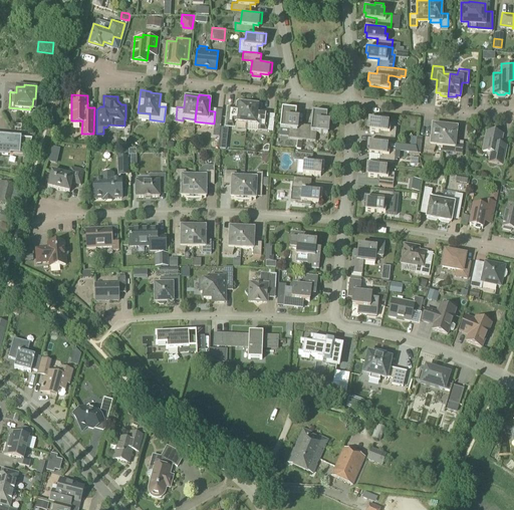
[(246,120),(249,99),(241,99),(241,101),(236,100),(236,105),(227,104),(225,123),(234,124),(235,119),(246,120)]
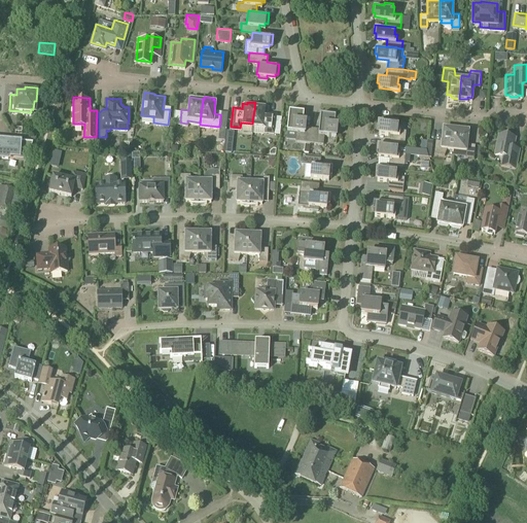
[(274,132),(276,112),(267,111),(268,106),(262,105),(262,103),(255,102),(252,124),(265,126),(265,131),(274,132)]
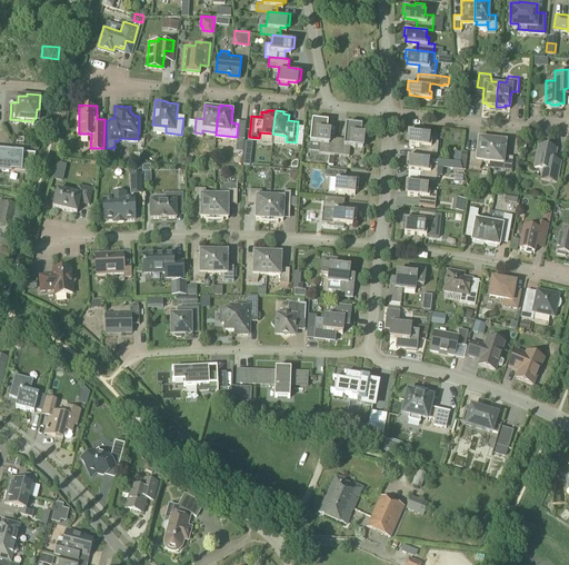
[(335,151),(337,136),(329,135),(329,132),(327,131),(328,119),(312,117),(309,139),(320,140),(319,150),(335,151)]
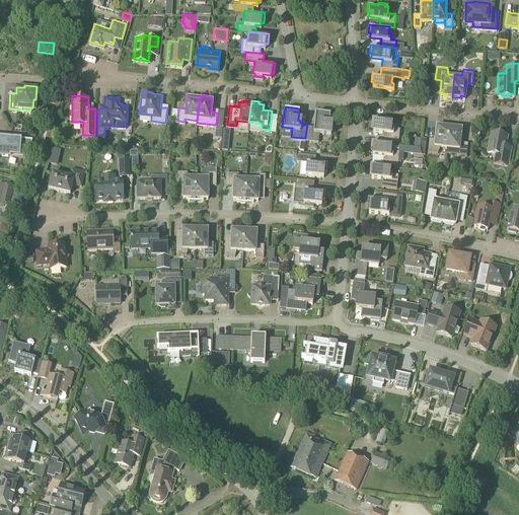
[(330,133),(331,124),(329,124),(330,112),(315,111),(314,125),(307,124),(305,138),(318,140),(319,131),(330,133)]
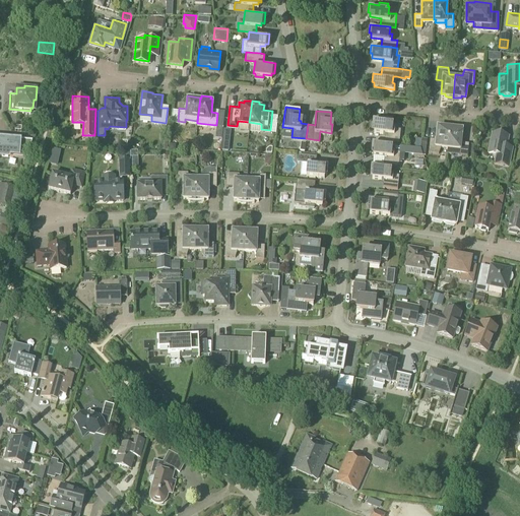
[(399,140),(400,127),(392,126),(393,119),(391,119),(392,116),(384,115),(383,118),(373,117),(372,125),(374,125),(374,130),(385,131),(384,139),(399,140)]
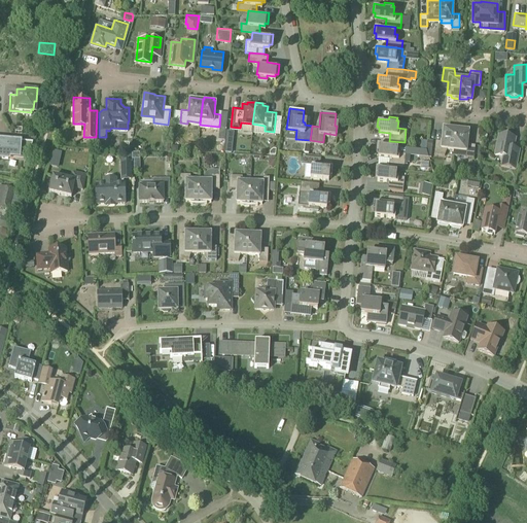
[(453,147),(456,125),(450,125),(448,125),(448,126),(443,126),(442,139),(435,138),(433,151),(445,152),(447,147),(453,147)]
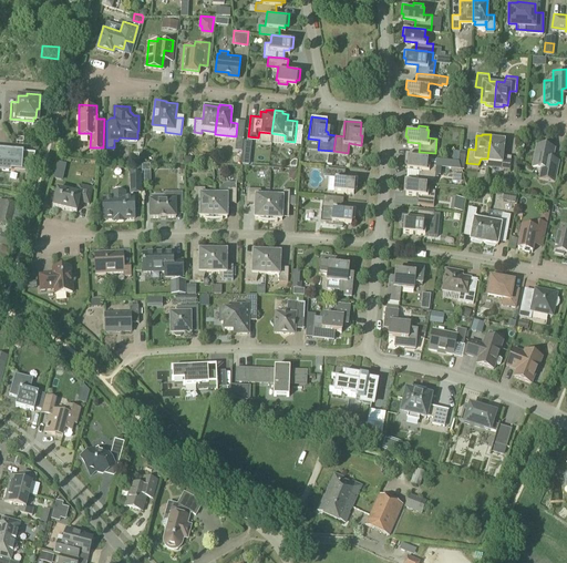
[(487,159),(487,164),(501,165),(501,167),(509,167),(511,154),(503,153),(504,139),(500,137),(500,135),(496,135),(491,134),(487,159)]
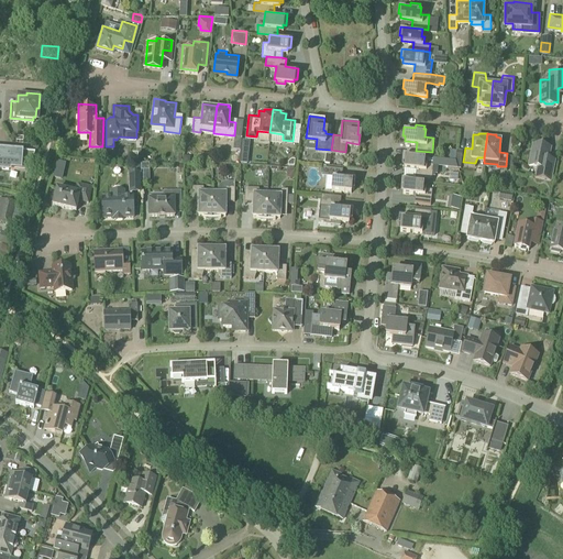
[(551,177),(554,160),(548,159),(550,144),(547,143),(545,141),(539,140),(537,141),(532,141),(528,163),(537,164),(534,175),(551,177)]
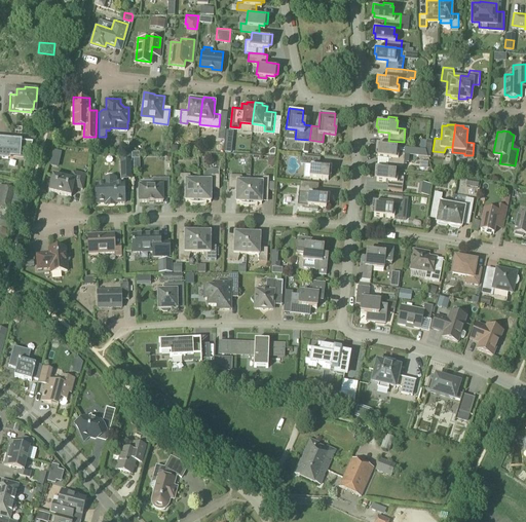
[(22,138),(0,136),(0,154),(8,155),(8,152),(29,154),(33,139),(22,138)]
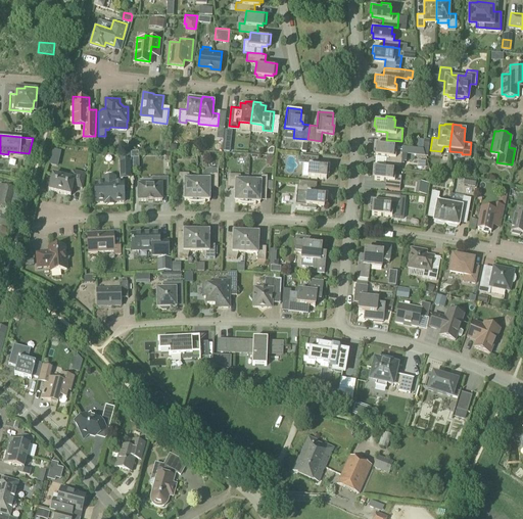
[(374,140),(373,148),(376,149),(375,153),(376,153),(386,155),(385,162),(400,164),(400,163),(401,158),(405,158),(406,158),(407,151),(402,150),(393,149),(394,143),(374,140)]
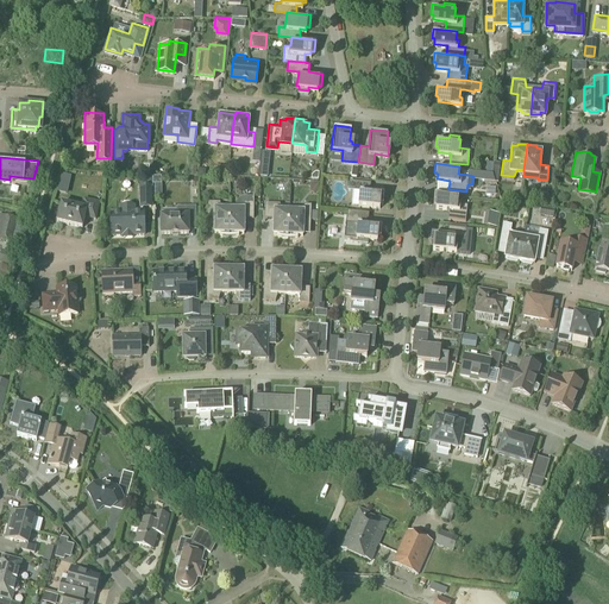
[(383,202),(384,190),(370,188),(371,180),(349,177),(349,187),(360,188),(358,202),(380,205),(380,201),(383,202)]
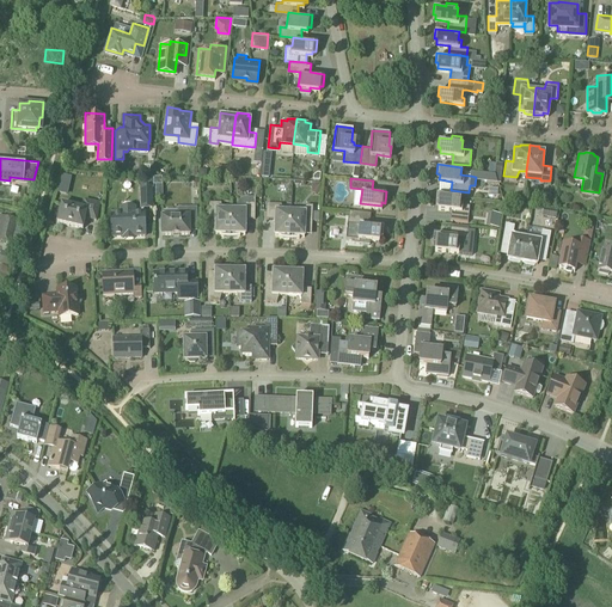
[(140,206),(153,204),(153,183),(139,183),(140,206)]
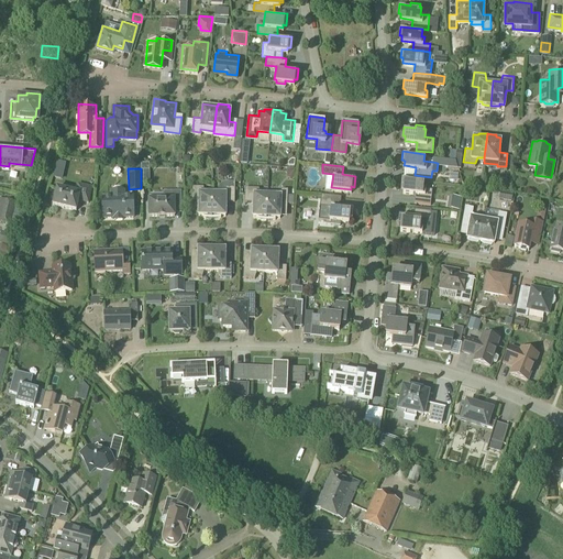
[(422,186),(423,178),(401,176),(400,185),(404,185),(403,190),(415,192),(414,200),(430,201),(432,187),(422,186)]
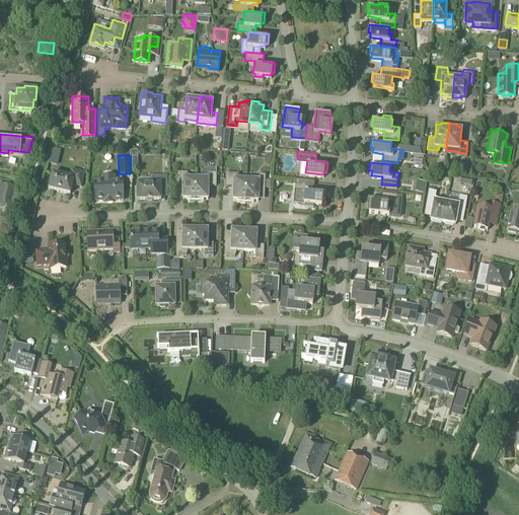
[(196,175),(195,199),(201,198),(204,198),(203,196),(208,196),(208,182),(216,182),(216,165),(216,164),(207,164),(206,165),(203,167),(202,168),(202,175),(196,175)]
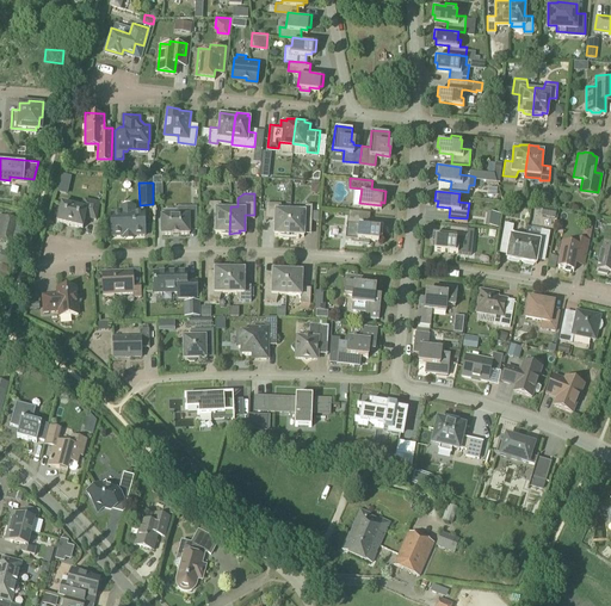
[(96,216),(99,199),(85,196),(82,205),(61,201),(57,218),(82,224),(85,214),(96,216)]
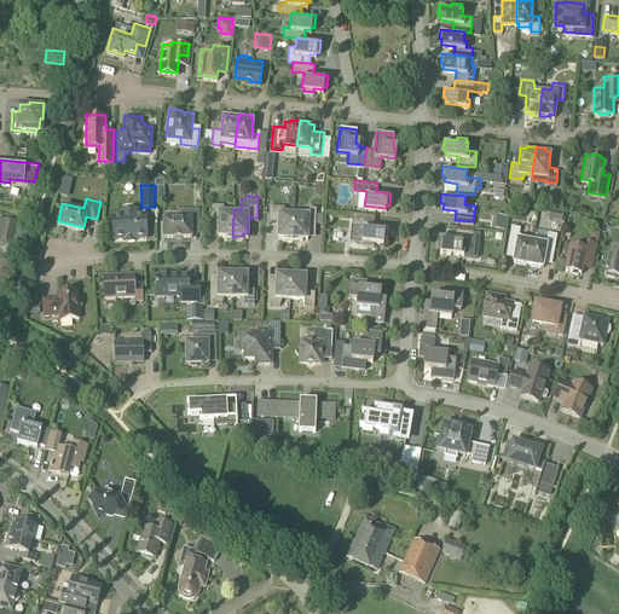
[(232,237),(233,209),(225,209),(224,202),(210,202),(210,218),(218,218),(218,233),(223,233),(223,236),(226,236),(232,237)]
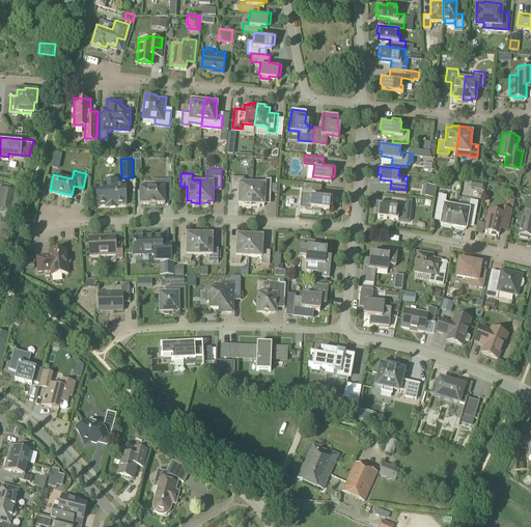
[(251,204),(252,182),(245,181),(244,174),(231,174),(230,188),(239,188),(239,201),(243,201),(243,203),(245,203),(251,204)]
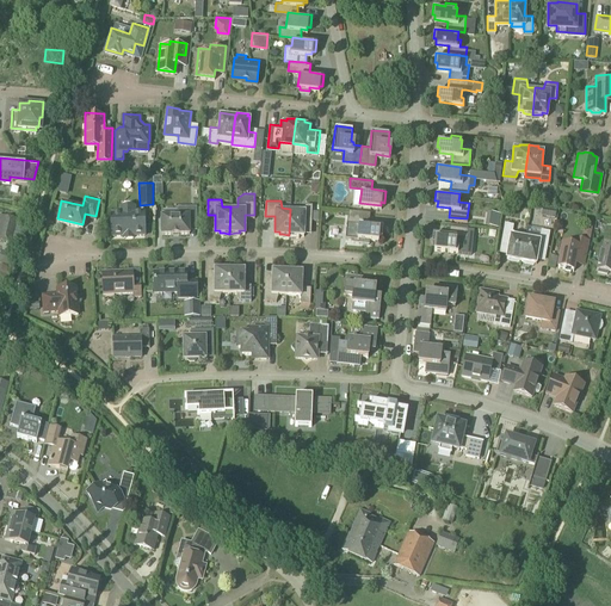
[(312,217),(313,202),(304,202),(304,209),(290,209),(289,235),(295,235),(298,235),(298,233),(303,233),(304,217),(312,217)]
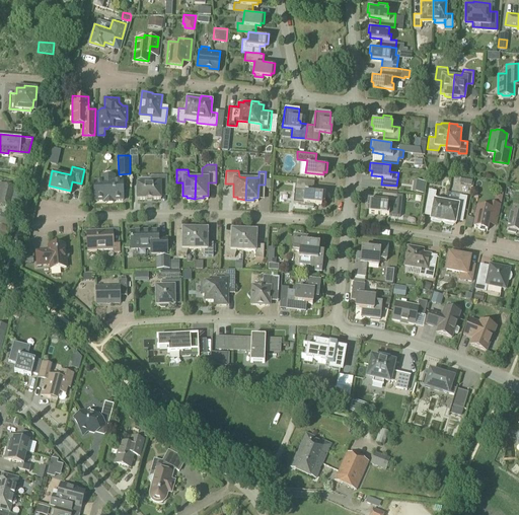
[(150,181),(137,181),(137,197),(160,196),(160,194),(160,186),(166,186),(166,173),(154,173),(150,173),(150,181)]
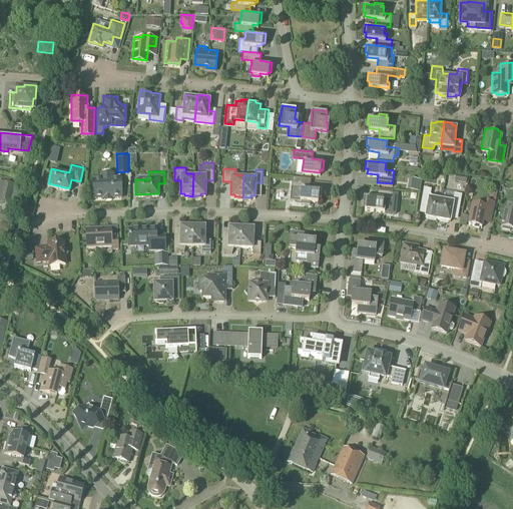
[(466,180),(468,173),(456,171),(454,178),(466,180)]
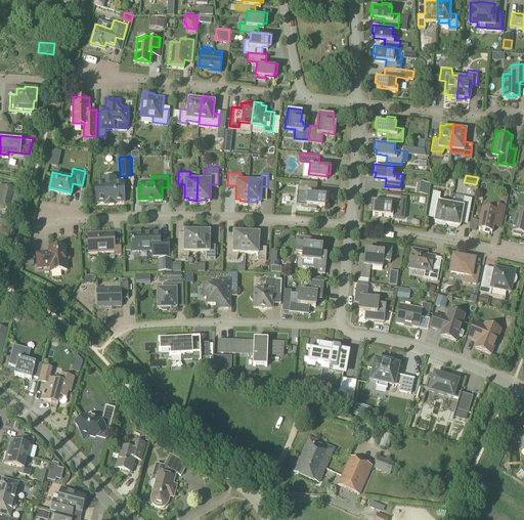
[(95,200),(124,199),(124,179),(115,179),(115,177),(103,177),(103,180),(95,180),(95,200)]
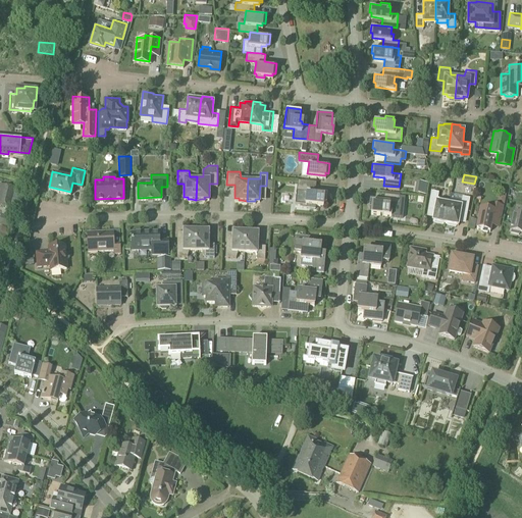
[(326,201),(327,191),(315,190),(316,179),(298,177),(297,188),(307,189),(305,202),(307,202),(306,205),(315,206),(315,203),(323,204),(323,201),(326,201)]
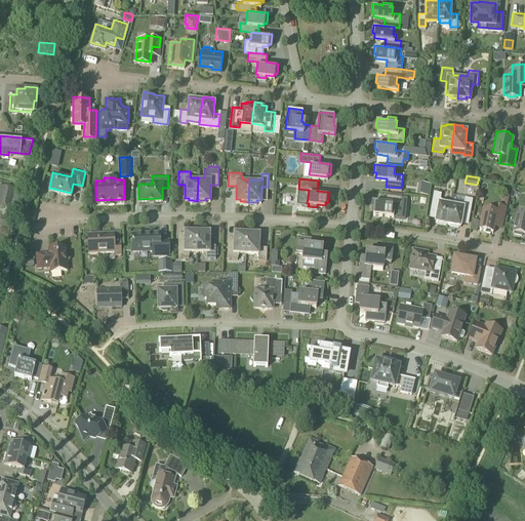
[(418,191),(428,192),(430,181),(420,179),(418,191)]
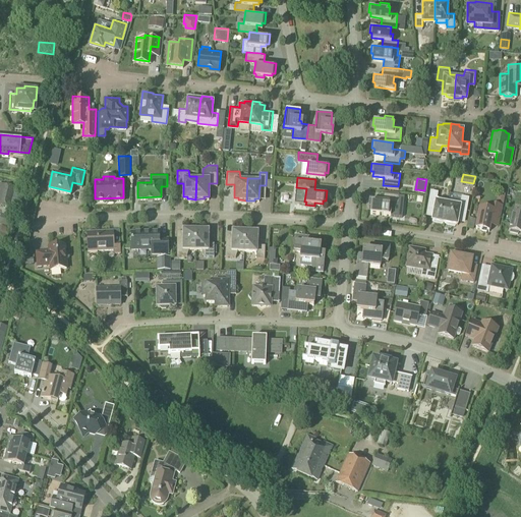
[(0,191),(1,191),(11,194),(13,184),(4,182),(0,180),(0,191)]
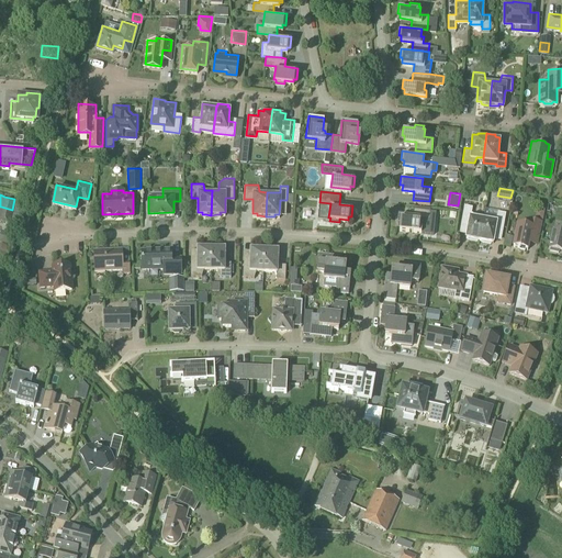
[(480,237),(484,213),(471,210),(472,204),(464,202),(461,220),(469,221),(465,235),(468,235),(468,237),(476,238),(478,237),(480,237)]
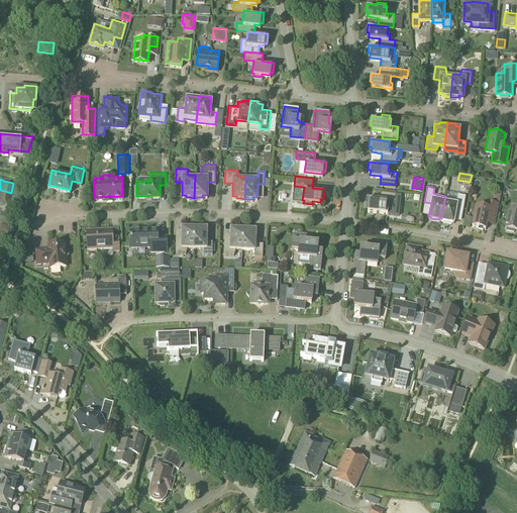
[(499,200),(502,187),(495,186),(492,198),(499,200)]
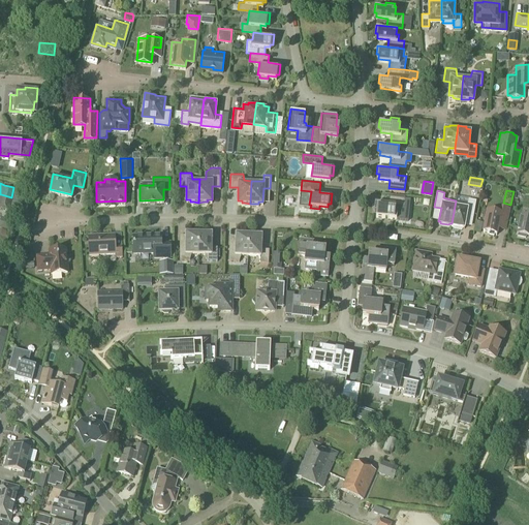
[(11,197),(1,194),(0,194),(0,205),(9,208),(11,197)]
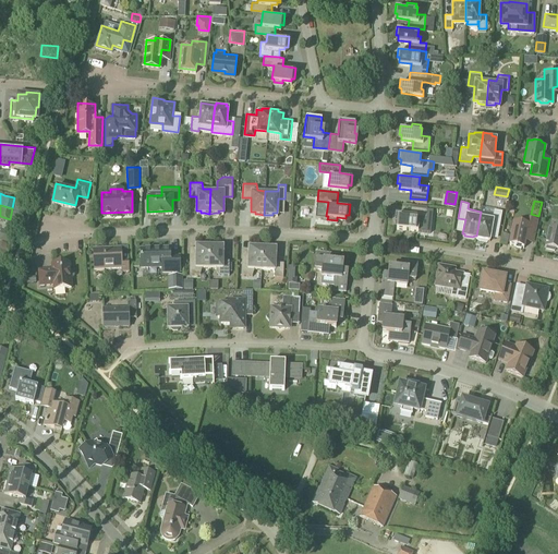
[(426,216),(427,207),(411,205),(410,214),(395,212),(395,220),(397,220),(396,226),(419,228),(419,221),(416,221),(417,215),(426,216)]
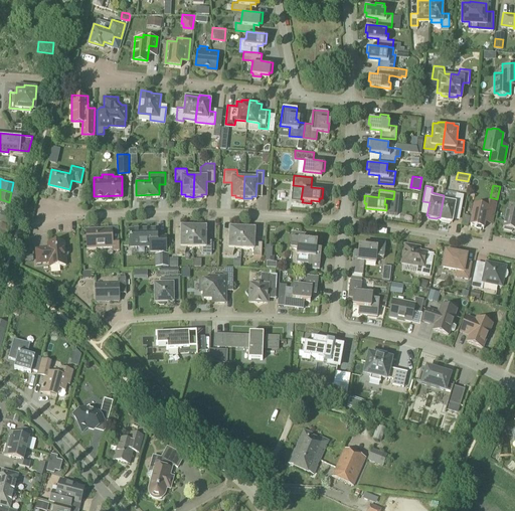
[(461,208),(464,192),(456,191),(455,197),(444,195),(440,217),(442,218),(441,219),(450,221),(450,219),(452,219),(454,207),(461,208)]
